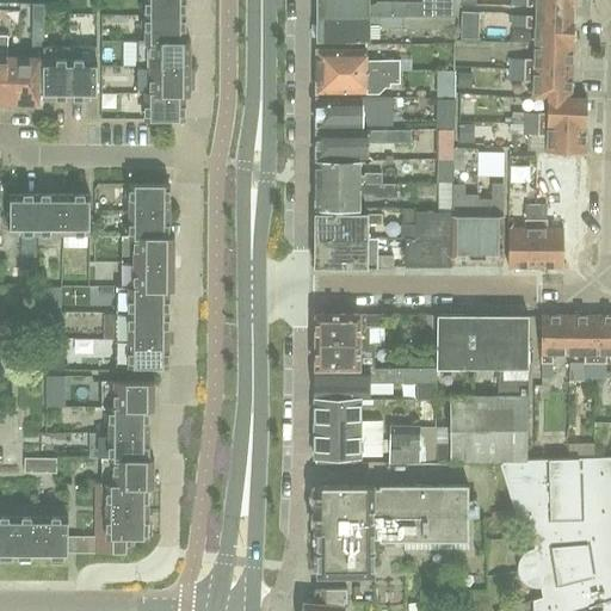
[(146,0),(146,16),(185,16),(185,0),(146,0)]
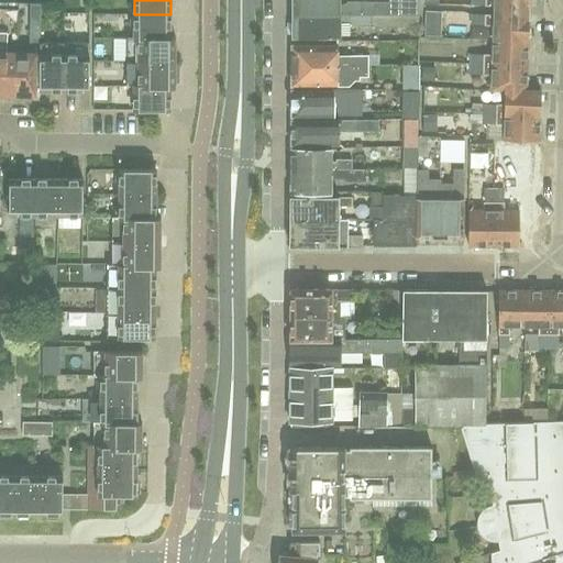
[(346,3),(341,6),(340,0),(291,0),(291,15),(377,15),(378,2),(346,2),(346,3)]
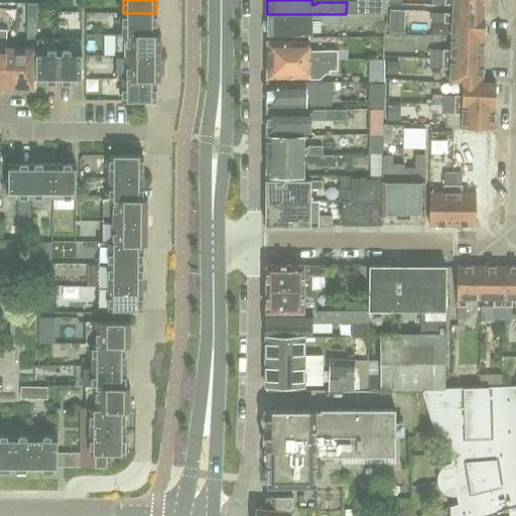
[(384,14),(383,0),(366,0),(366,14),(384,14)]
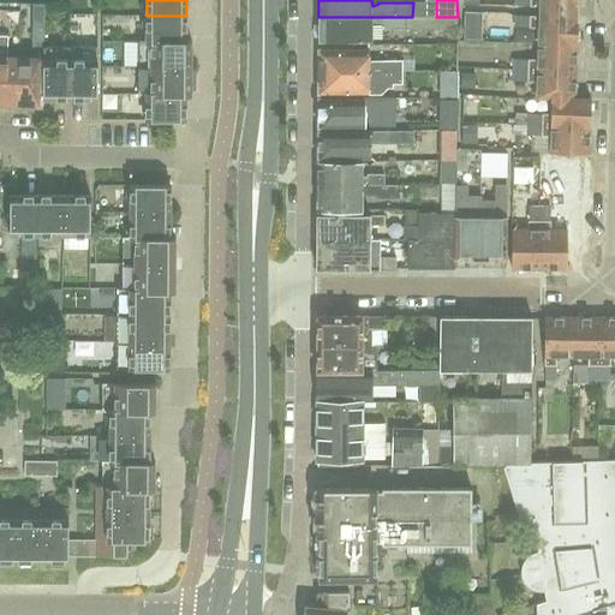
[(578,13),(578,0),(515,0),(515,6),(539,6),(539,12),(578,13)]
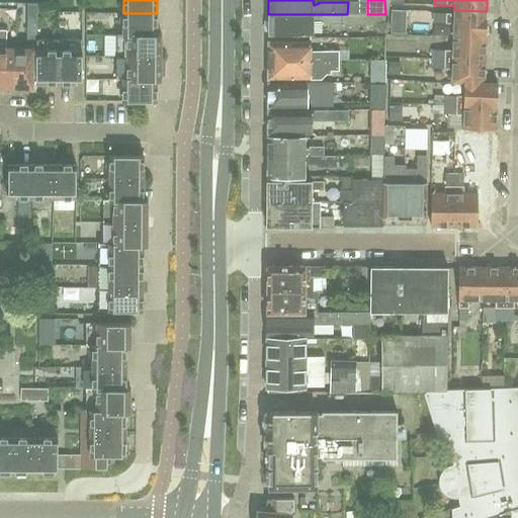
[(392,10),(391,18),(406,19),(406,11),(392,10)]
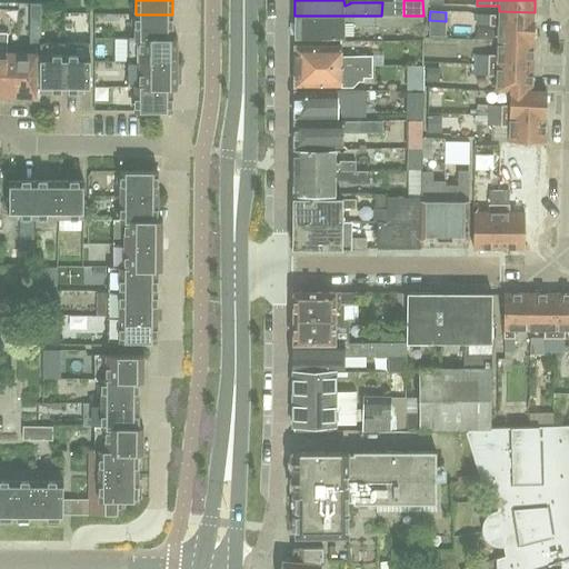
[(535,41),(535,12),(499,11),(499,16),(477,15),(476,25),(498,26),(498,40),(535,41)]
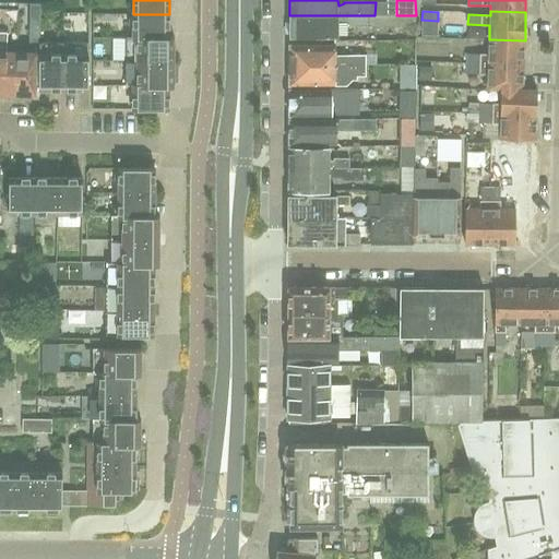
[(169,36),(169,14),(133,14),(133,37),(126,37),(126,38),(174,38),(174,37),(169,36)]
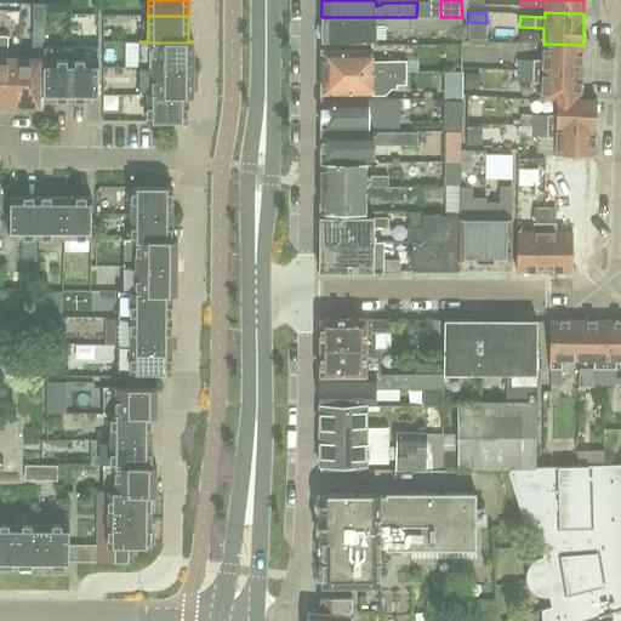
[(462,17),(440,17),(416,17),(322,17),(322,41),(376,41),(376,27),(385,26),(385,29),(410,29),(462,32),(462,17)]
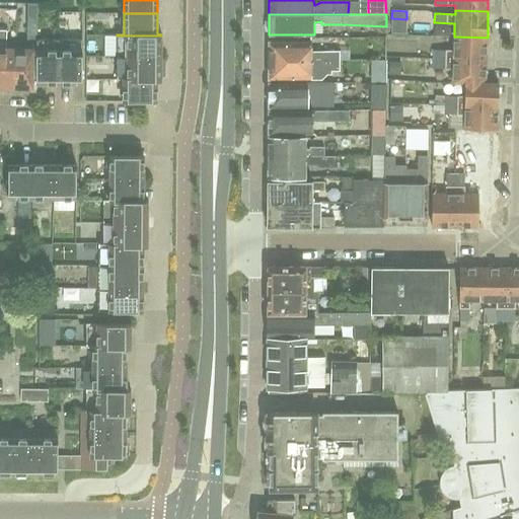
[(0,86),(15,87),(16,50),(7,50),(8,30),(0,29),(0,86)]
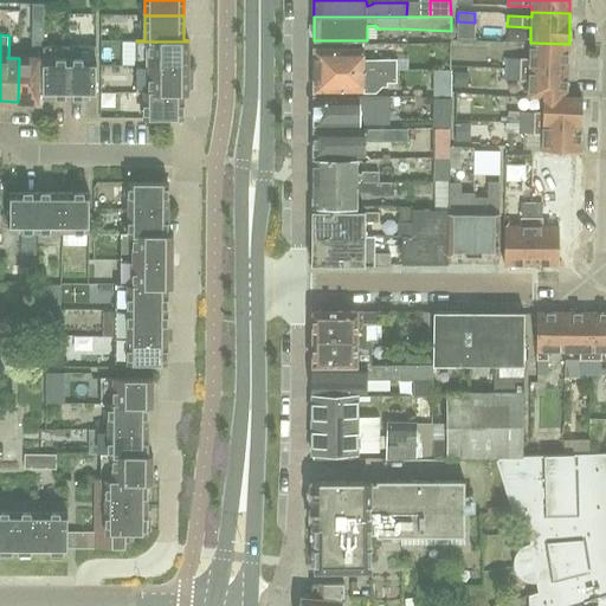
[(43,98),(44,46),(44,37),(32,37),(32,58),(19,58),(18,102),(40,103),(43,103),(43,98)]
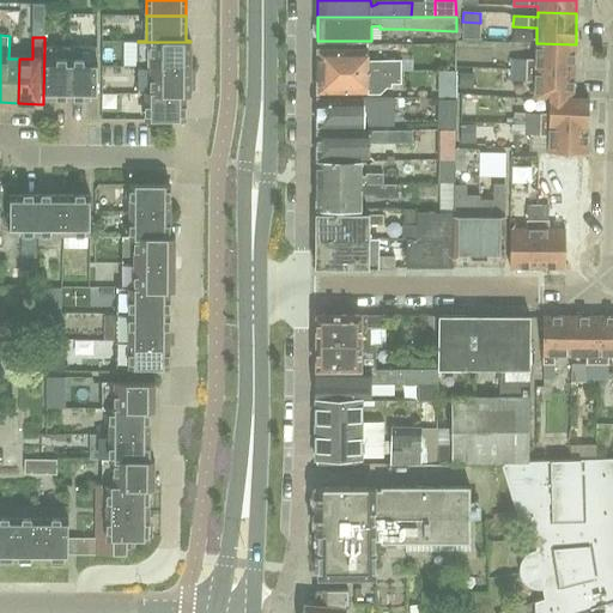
[(138,42),(138,67),(190,67),(190,42),(138,42)]
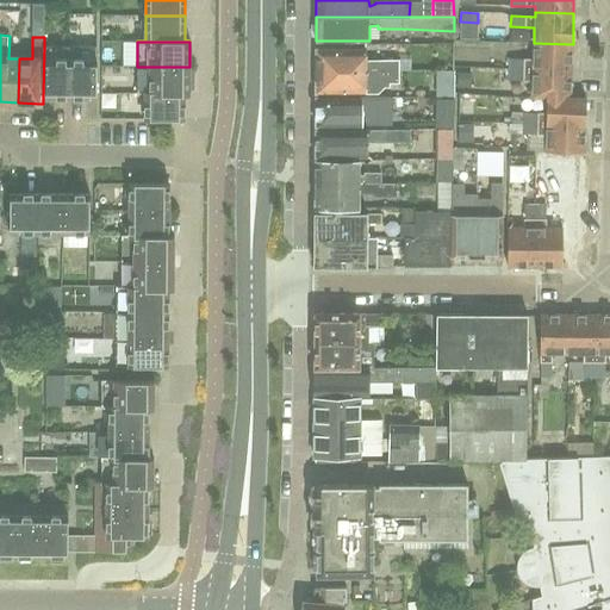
[(510,69),(572,70),(573,44),(534,43),(534,58),(510,57),(510,69)]
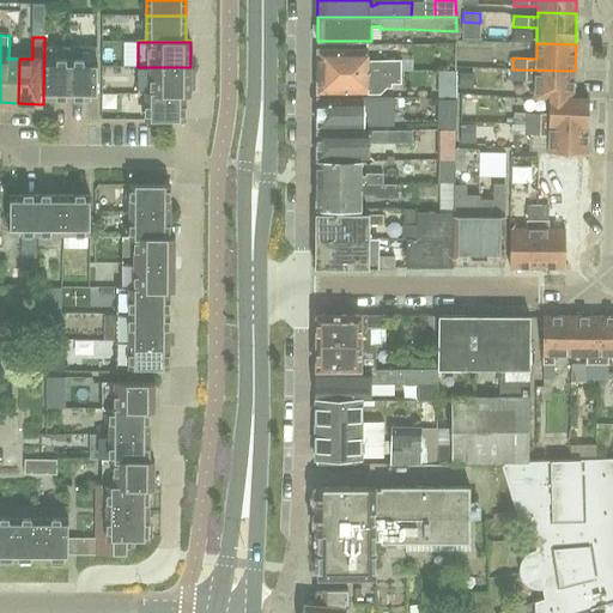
[(43,99),(71,99),(71,47),(44,47),(43,99)]
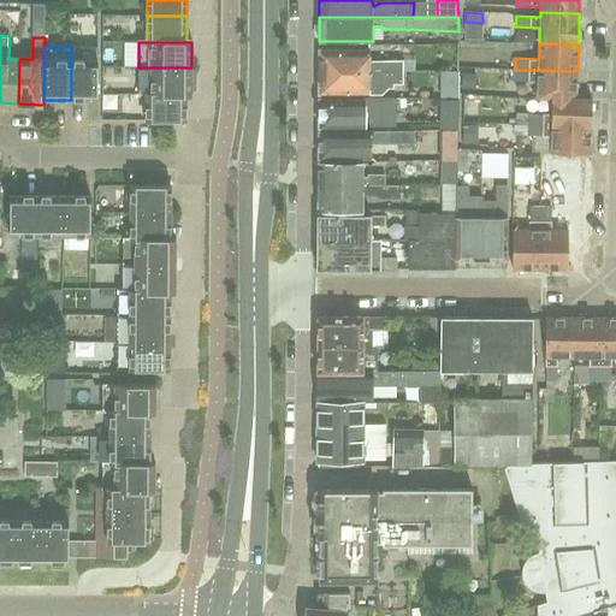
[(98,47),(71,47),(71,100),(98,100),(98,47)]
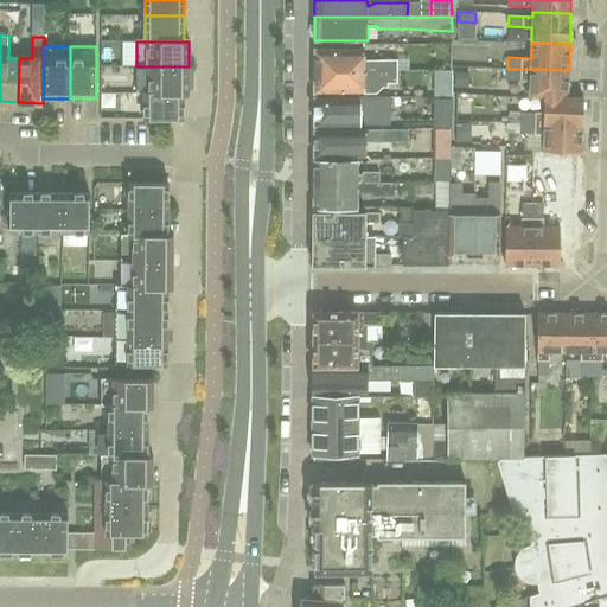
[(314,70),(397,70),(397,59),(364,59),(364,48),(314,49),(314,70)]
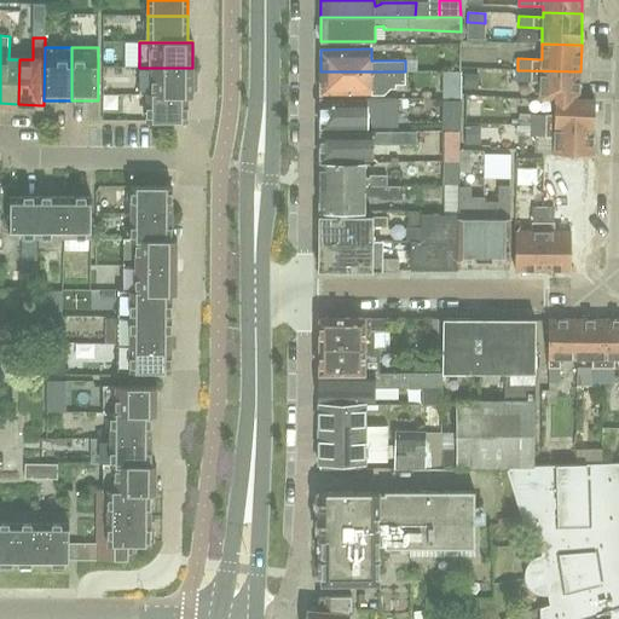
[(139,68),(139,94),(192,94),(192,68),(139,68)]
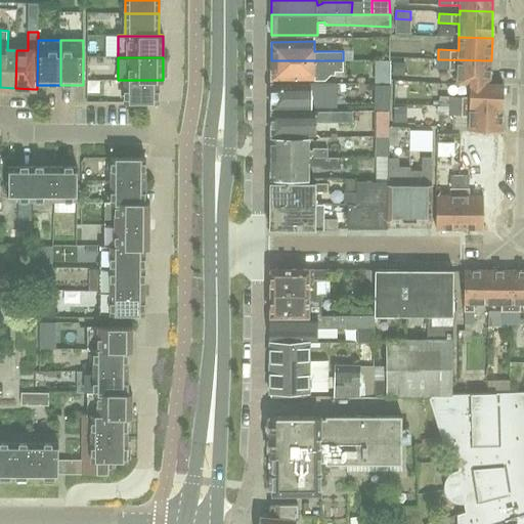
[(490,84),(491,60),(438,59),(438,70),(457,70),(456,83),(490,84)]
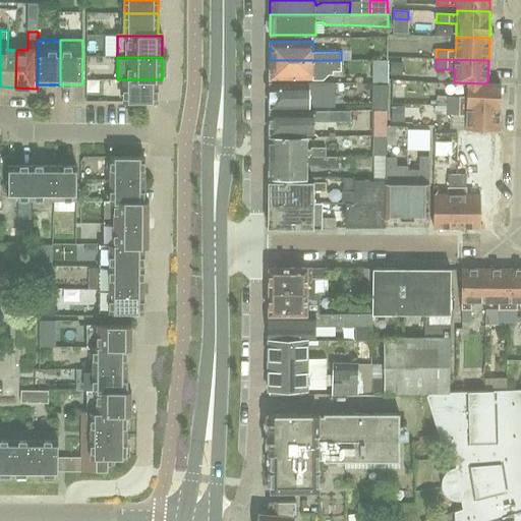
[(270,60),(270,78),(319,78),(326,70),(341,70),(341,60),(270,60)]
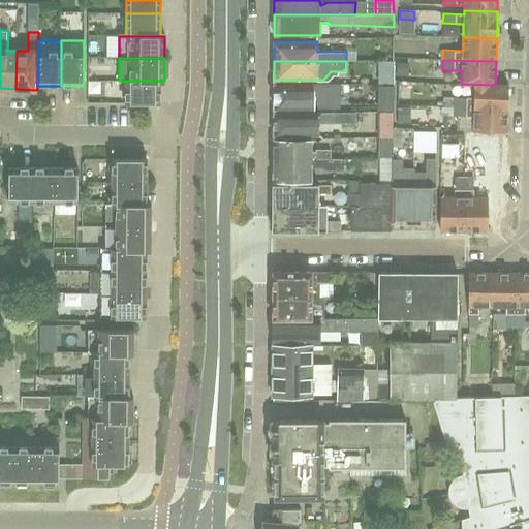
[(394,84),(394,81),(394,62),(378,62),(377,83),(394,84)]
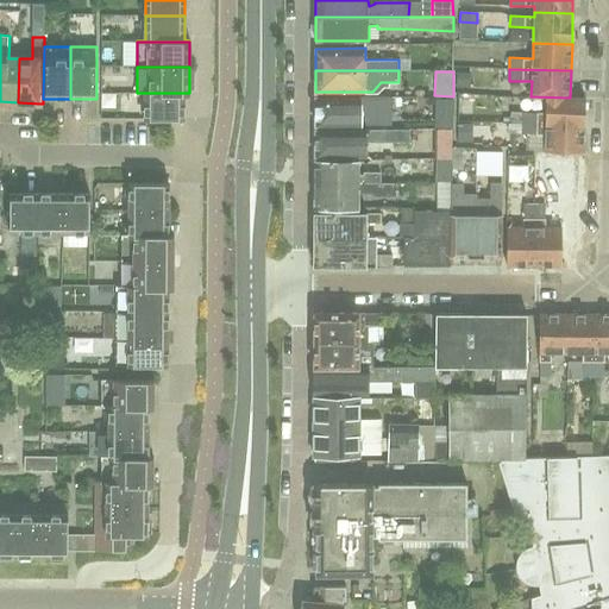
[(184,119),(184,117),(184,94),(189,94),(189,93),(137,93),(137,94),(144,94),(144,119),(184,119)]
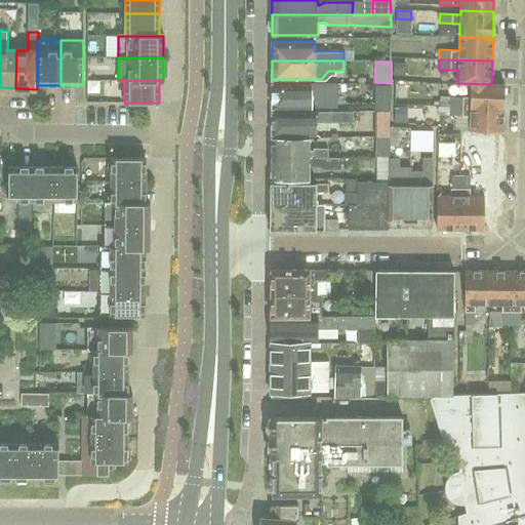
[(491,84),(457,83),(457,84),(471,85),(471,97),(450,96),(450,106),(503,108),(505,84),(491,84)]
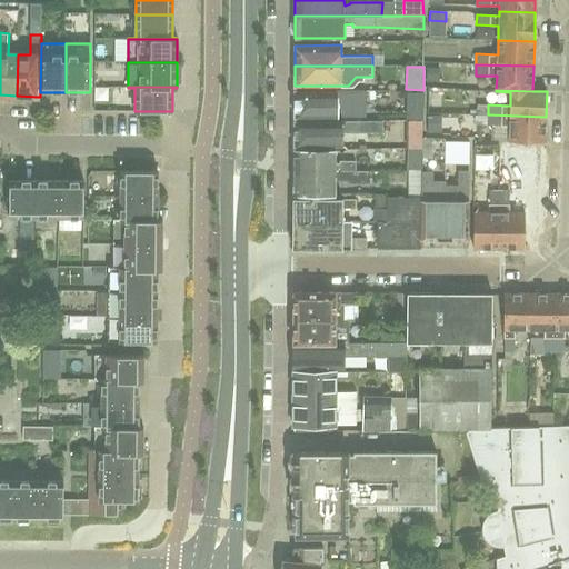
[(295,91),(295,118),(337,118),(365,118),(365,91),(349,91),(338,91),(295,91)]
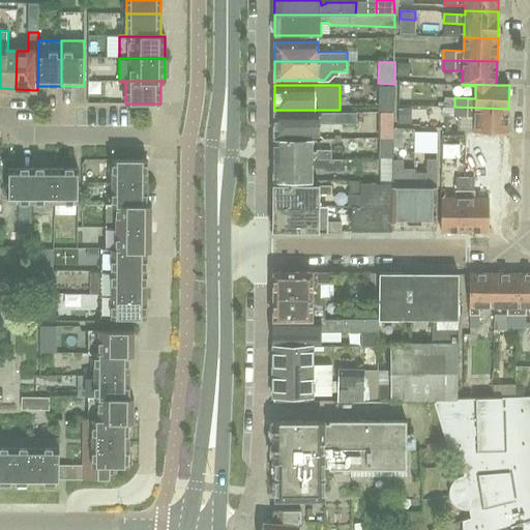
[(474,131),(507,133),(508,109),(454,107),(454,117),(474,117),(474,131)]
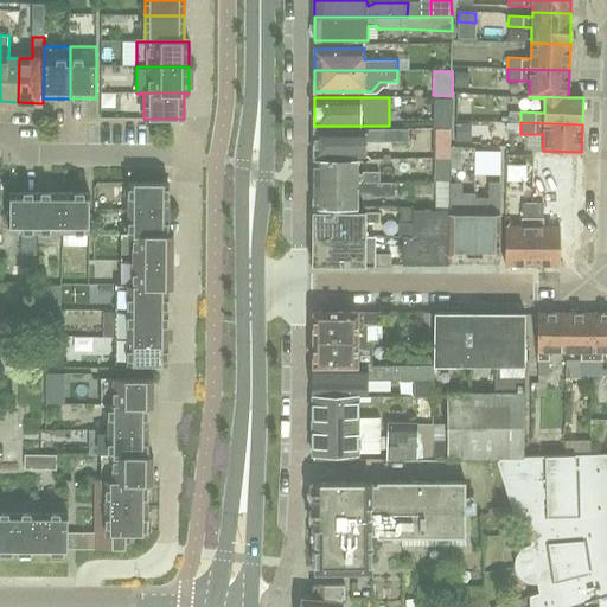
[(409,131),(385,131),(366,131),(360,131),(314,131),(314,155),(365,157),(366,142),(409,144),(409,131)]
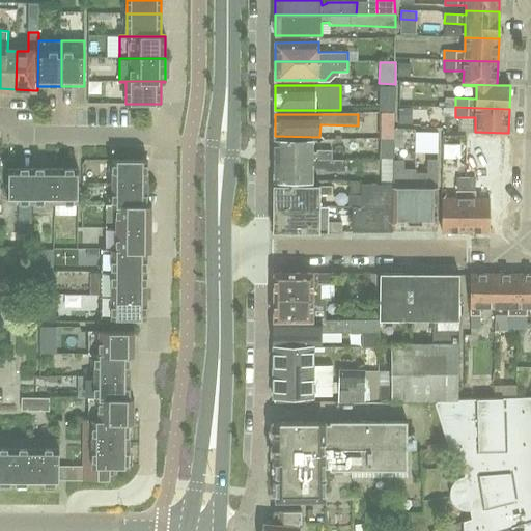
[(394,139),(394,141),(404,141),(404,131),(404,130),(394,129),(394,130),(394,139)]
